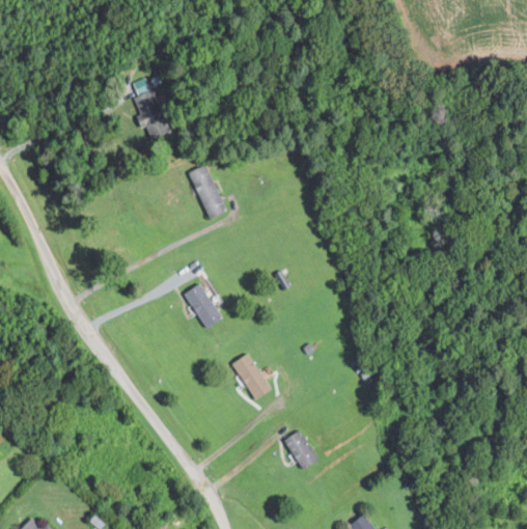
[(144,127),(154,143),(171,134),(162,116),(144,127)]
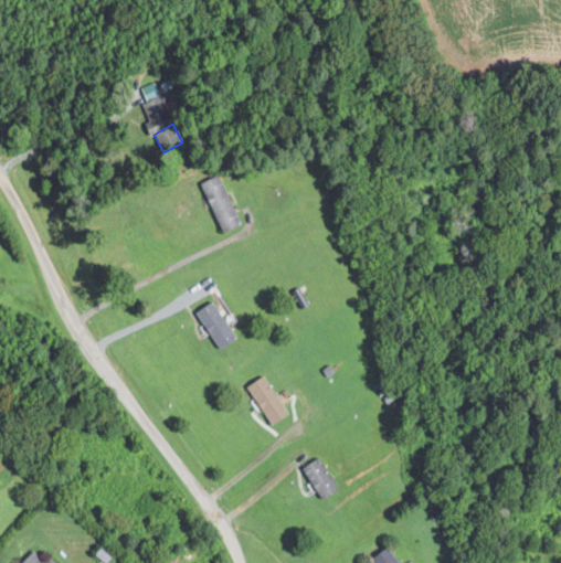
[(198,183),(218,234),(239,226),(218,176),(198,183)]
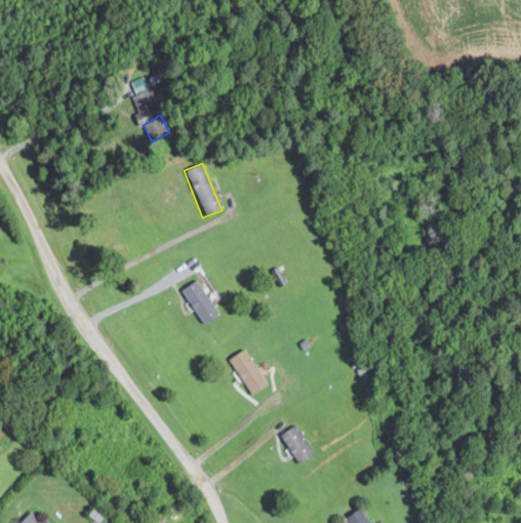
[(202,327),(219,316),(197,280),(179,291),(202,327)]
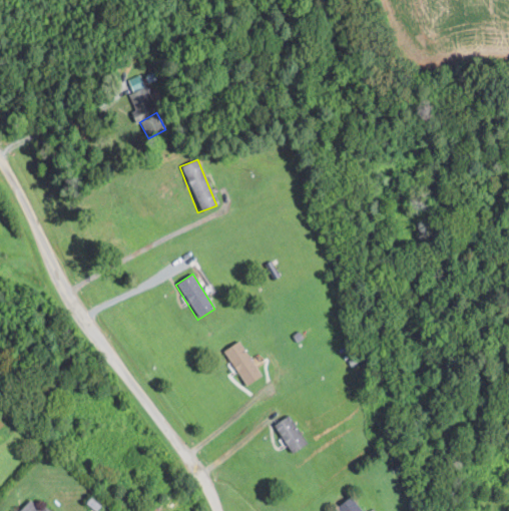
[(223,352),(247,387),(263,377),(238,341),(223,352)]
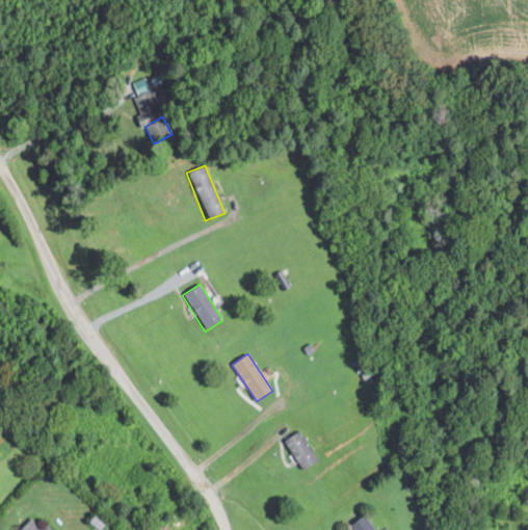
[(283,441),(299,472),(317,464),(300,431),(283,441)]
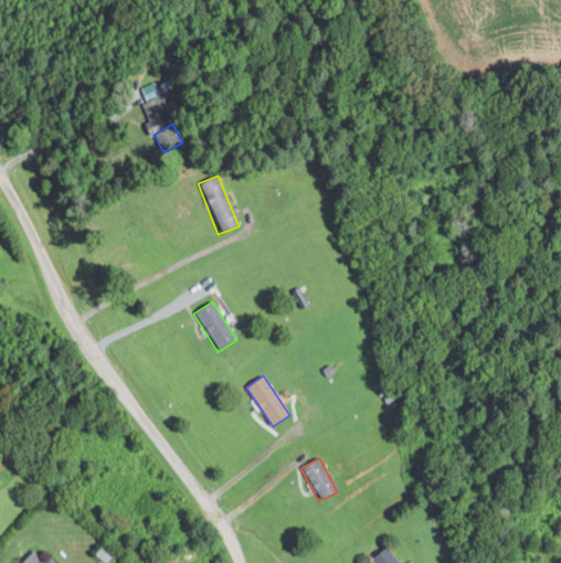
[(398,562),(385,548),(371,560),(373,562),(398,562)]
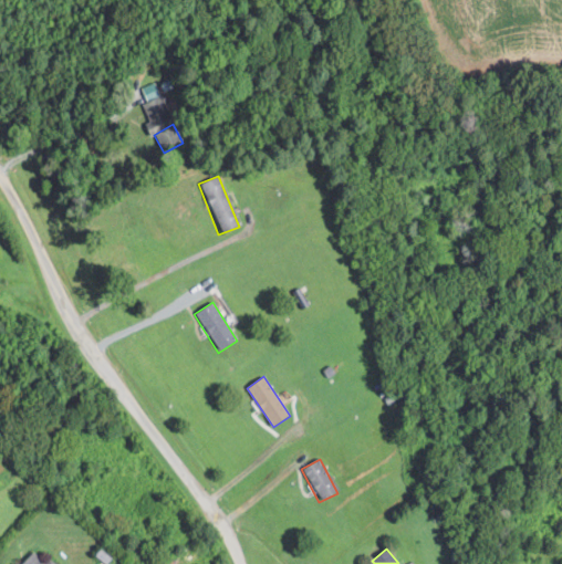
[(51,563),(34,550),(21,563),(51,563)]
